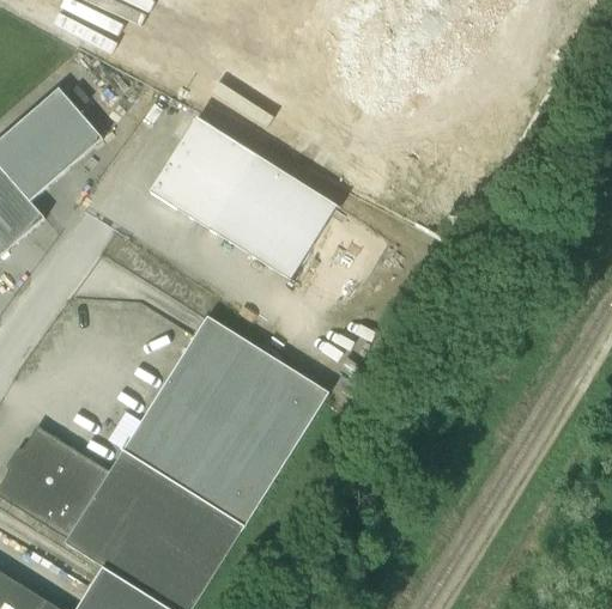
[(279,0),(278,5),(306,17),(313,0),(279,0)]
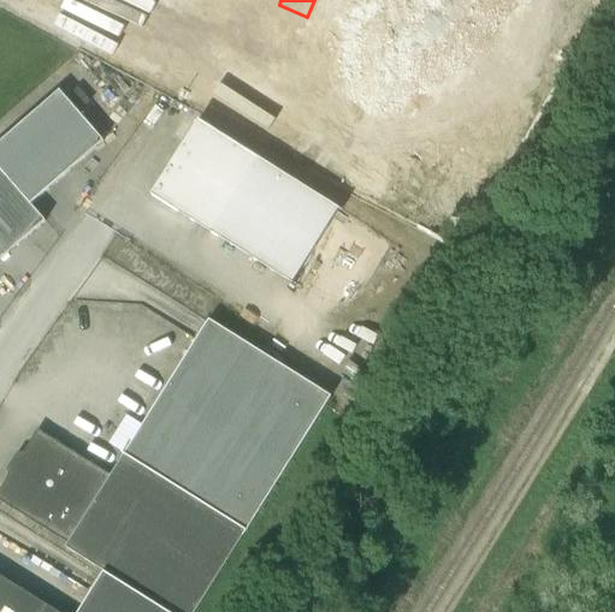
[(0,165),(30,201),(104,138),(59,88),(0,138),(0,165)]
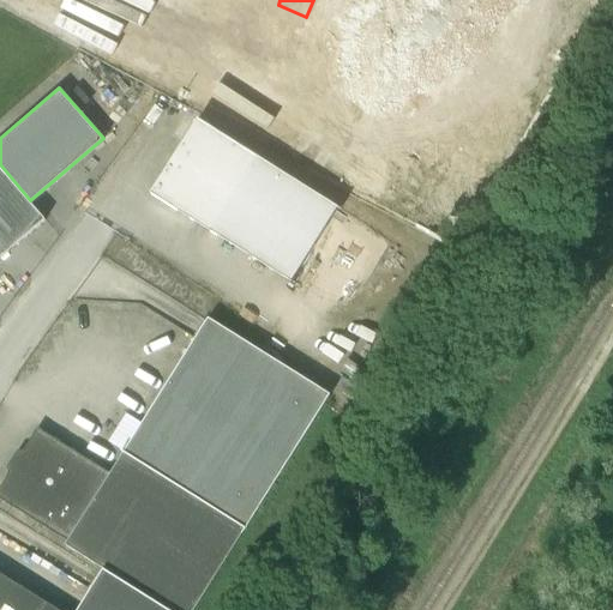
[(290,279),(337,205),(198,116),(150,191),(290,279)]
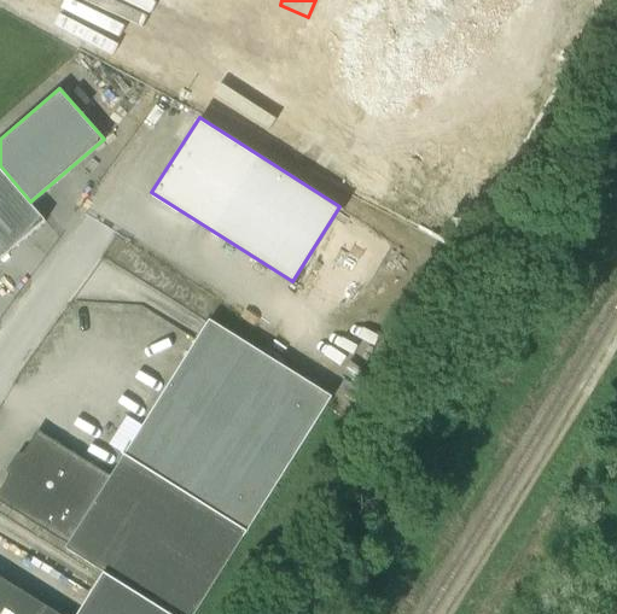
[(0,257),(45,218),(30,202),(0,165),(0,257)]
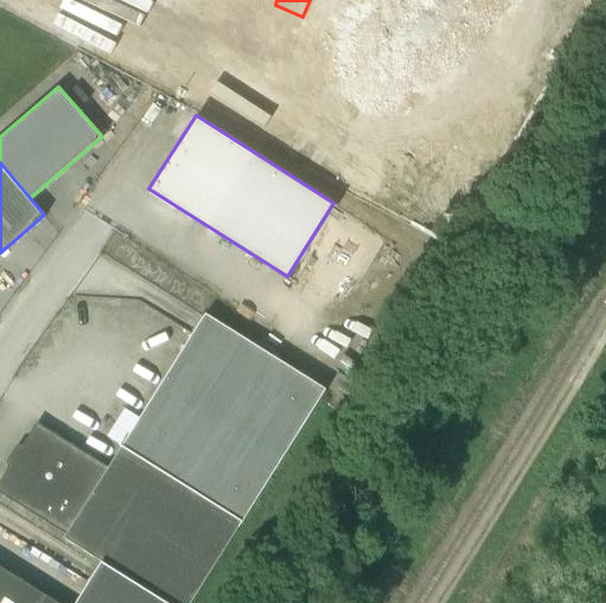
[(122,444),(243,520),(326,387),(206,312),(122,444)]
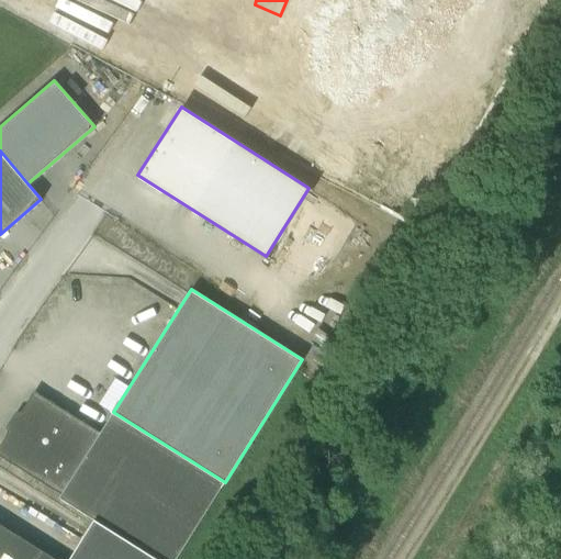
[(34,389),(0,443),(0,455),(62,494),(59,498),(94,520),(83,538),(116,558),(176,558),(225,482),(113,412),(101,432),(34,389)]
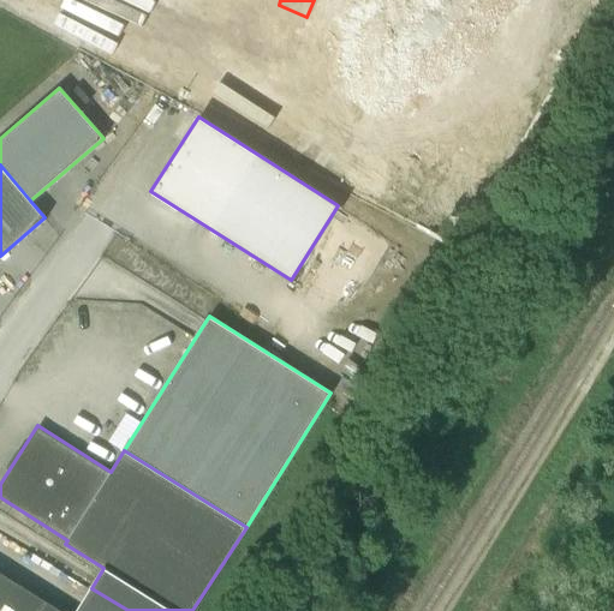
[(0,610),(127,610),(91,588),(76,610),(63,610),(0,571),(0,610)]
